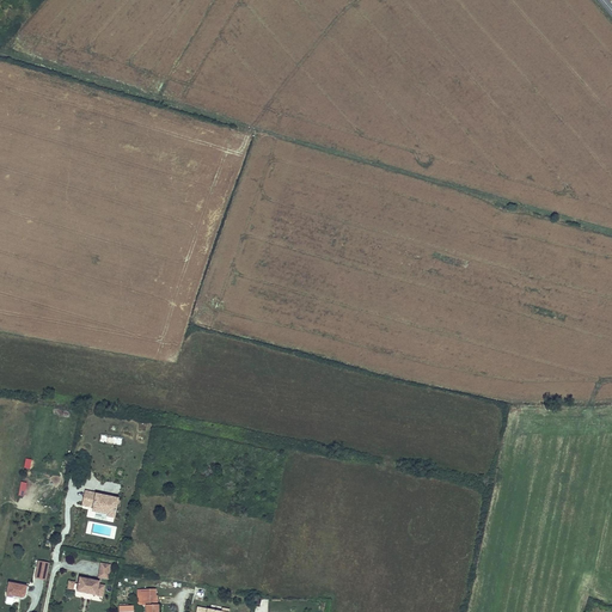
[(95,494),(84,491),(80,506),(92,508),(91,512),(106,514),(105,516),(112,518),(116,499),(95,495),(95,494)]
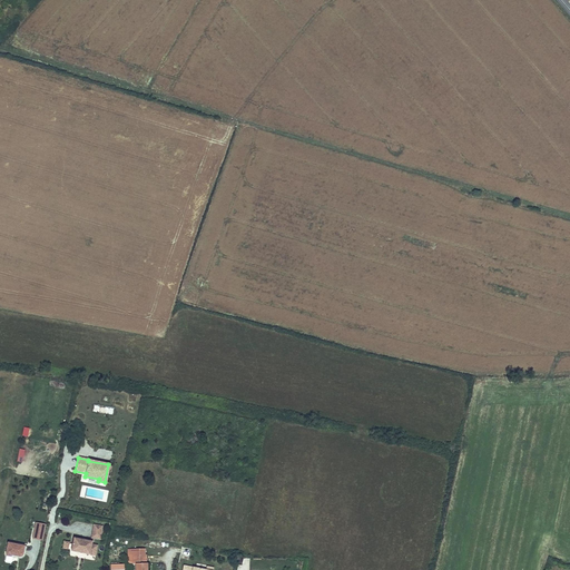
[(46,527),(36,524),(32,539),(41,541),(46,527)]
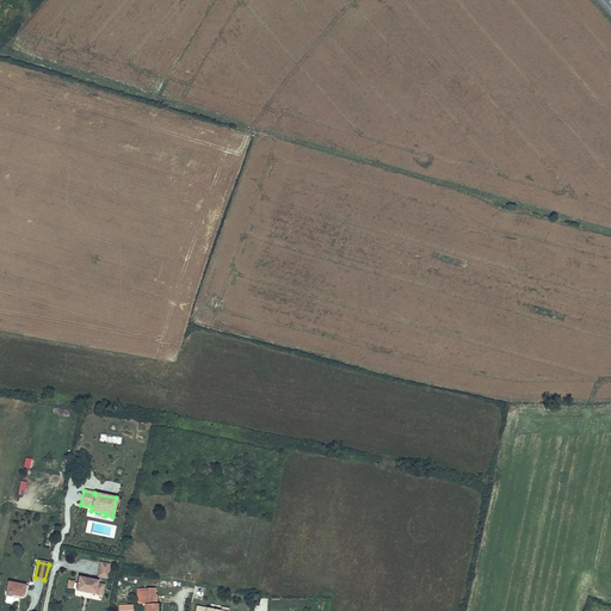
[(109,565),(100,562),(98,572),(107,573),(109,565)]
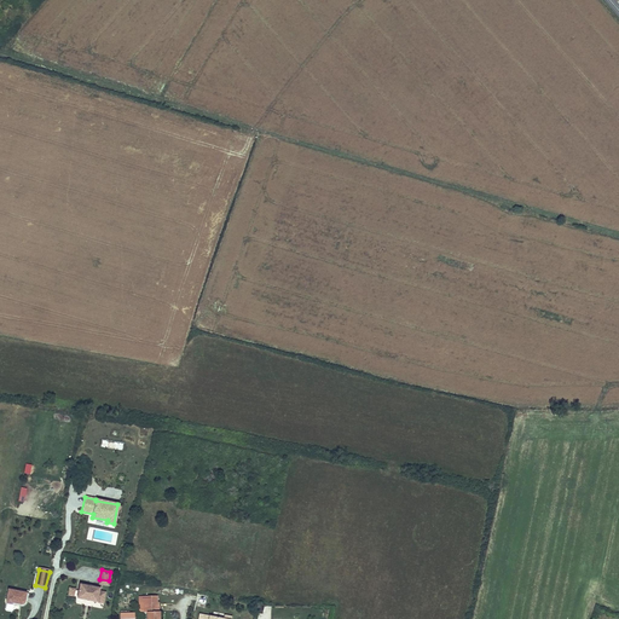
[(98,589),(80,585),(79,591),(76,599),(97,602),(98,599),(103,599),(104,593),(99,591),(99,589),(98,589)]
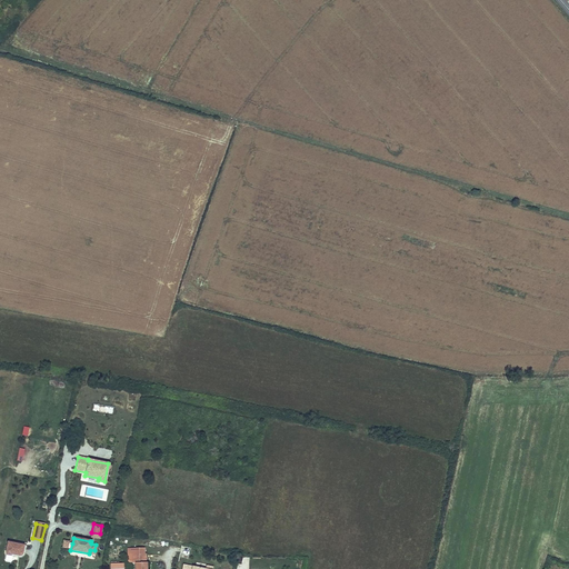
[(26,546),(8,542),(6,552),(7,556),(11,556),(12,555),(20,556),(22,555),(25,553),(26,546)]
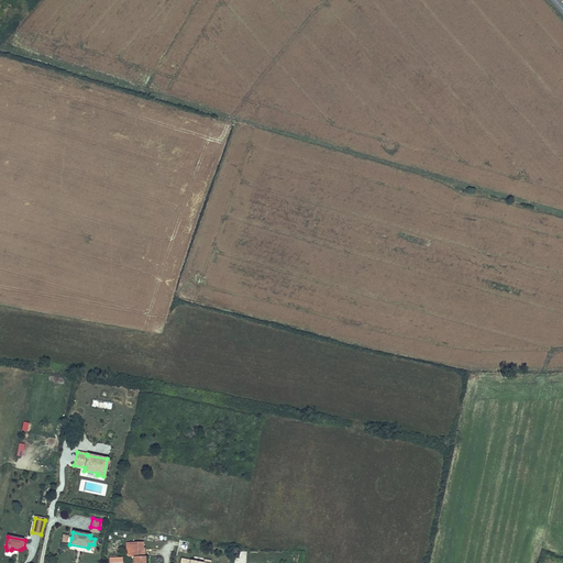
[(135,560),(134,562),(147,562),(147,558),(146,558),(146,550),(144,550),(133,550),(128,551),(129,560),(133,560),(135,560)]
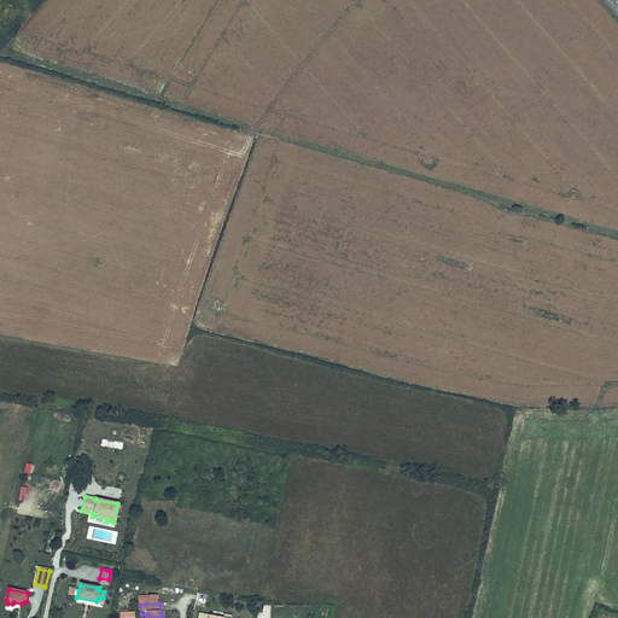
All buildings are outlined.
